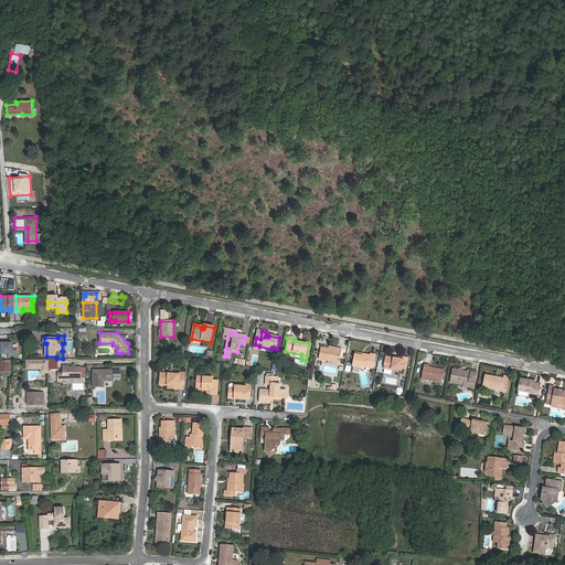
[(13,342),(1,342),(1,354),(13,354),(13,342)]
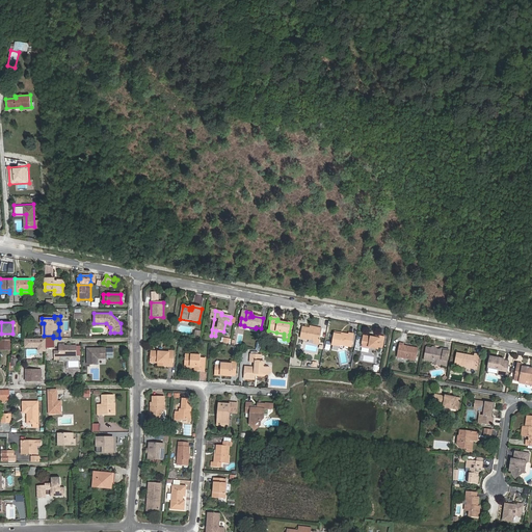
[(316,329),(309,328),(301,326),(299,338),(313,340),(319,342),(321,328),(317,327),(316,329)]
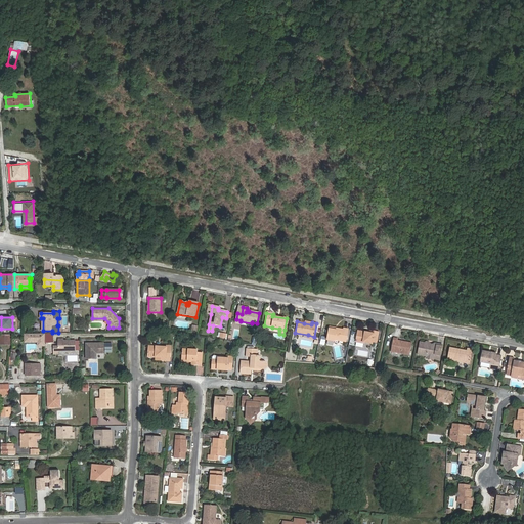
[(335,330),(329,329),(326,340),(334,341),(334,339),(345,341),(347,329),(343,328),(343,330),(336,328),(335,330)]
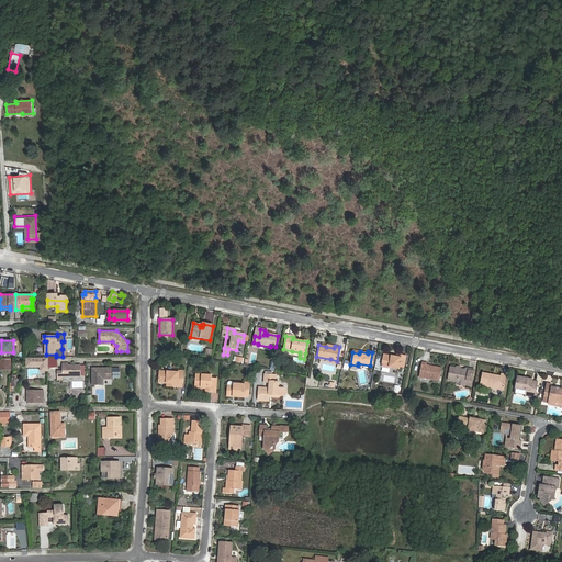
[(392,358),(383,356),(382,366),(390,367),(390,366),(398,367),(398,366),(403,366),(405,356),(401,355),(401,357),(396,357),(392,356),(392,358)]
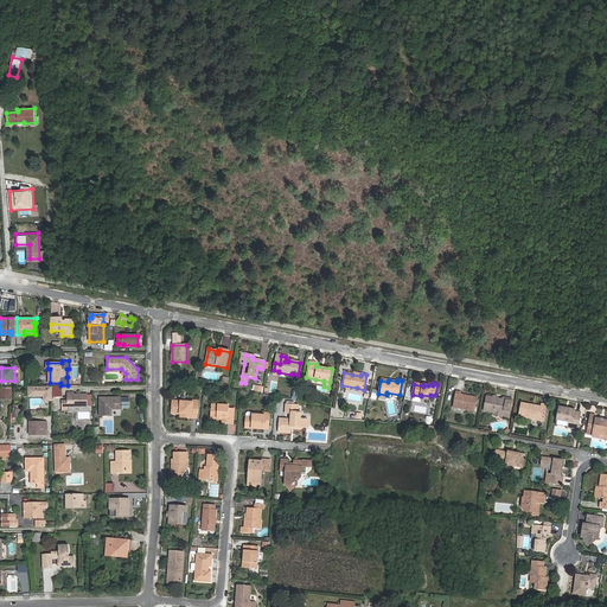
[(62,385),(52,387),(52,397),(62,396),(62,385)]
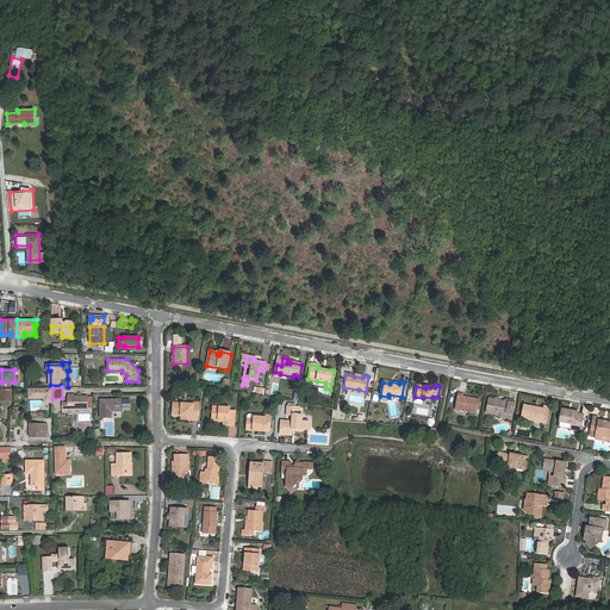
[(0,397),(6,397),(6,402),(12,402),(12,390),(0,388),(0,397)]
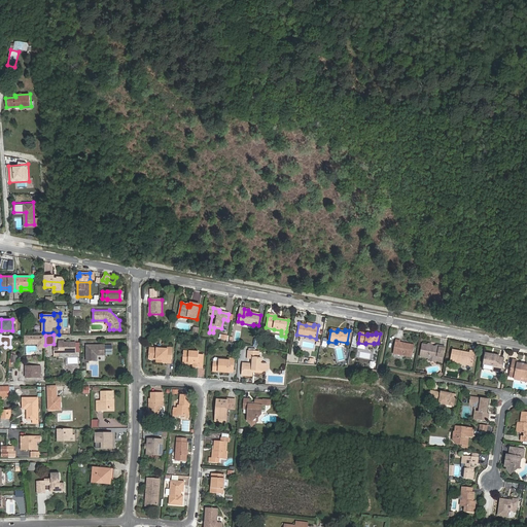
[(44,336),(25,337),(25,345),(37,345),(37,349),(45,349),(44,336)]
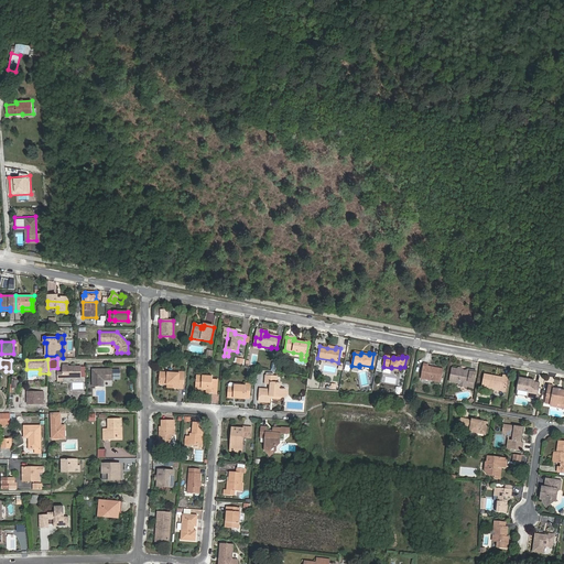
[(441,370),(433,369),(425,367),(425,365),(421,365),(418,379),(438,382),(441,370)]
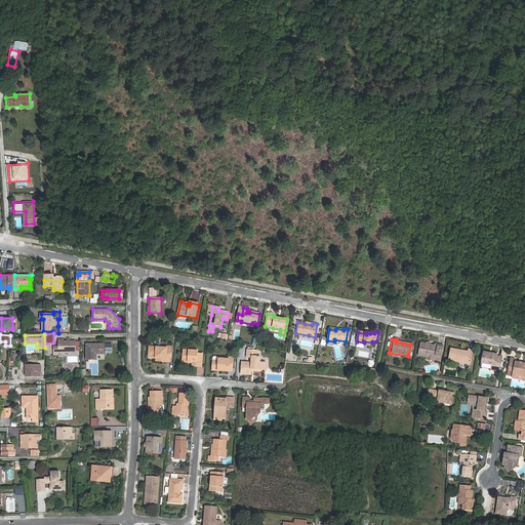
[(437,344),(429,341),(428,344),(426,342),(426,341),(419,339),(417,352),(427,354),(434,356),(433,357),(439,358),(442,342),(437,341),(437,344)]
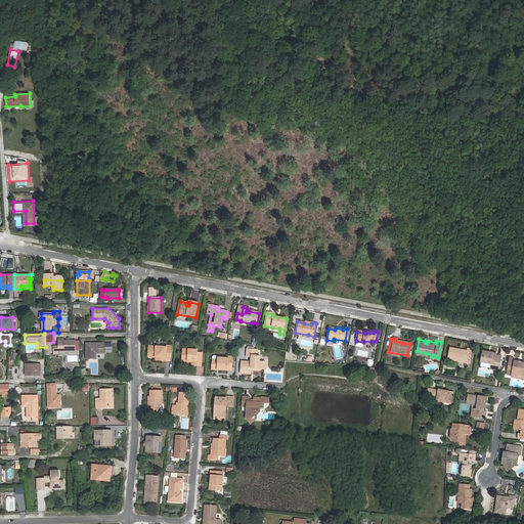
[(58,346),(53,346),(53,354),(58,354),(58,350),(76,351),(76,341),(58,340),(58,346)]
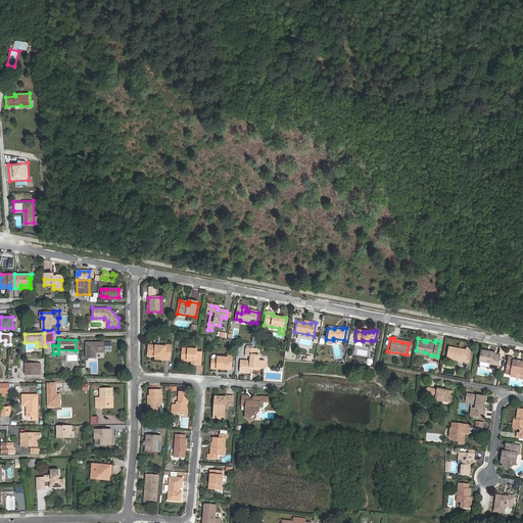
[(103,342),(86,342),(86,358),(96,358),(96,352),(103,352),(103,342)]
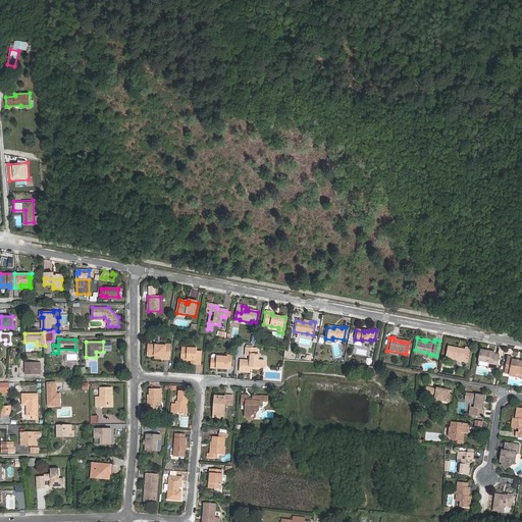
[(165,354),(169,354),(170,346),(166,346),(165,347),(148,346),(148,356),(155,357),(158,357),(158,360),(165,360),(165,354)]
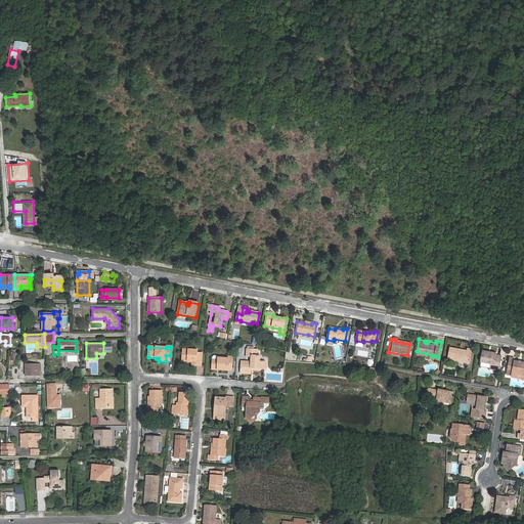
[(467,351),(448,348),(446,358),(457,360),(456,362),(469,364),(472,350),(467,349),(467,351)]
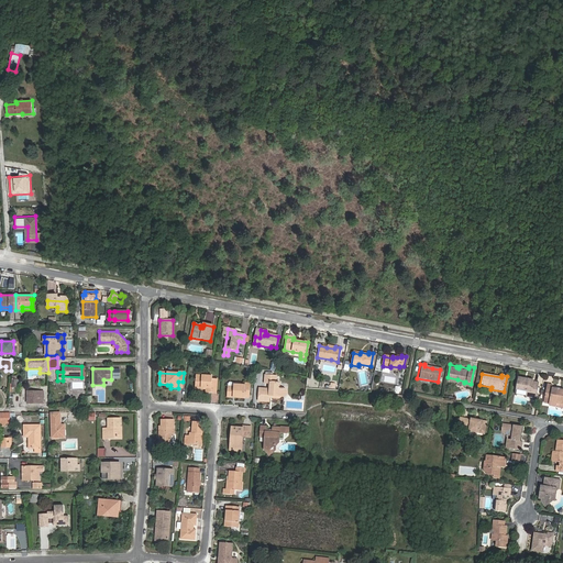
[(525,390),(526,390),(530,392),(529,396),(534,397),(538,382),(532,381),(532,379),(526,377),(525,379),(520,378),(520,376),(515,375),(512,387),(525,390)]
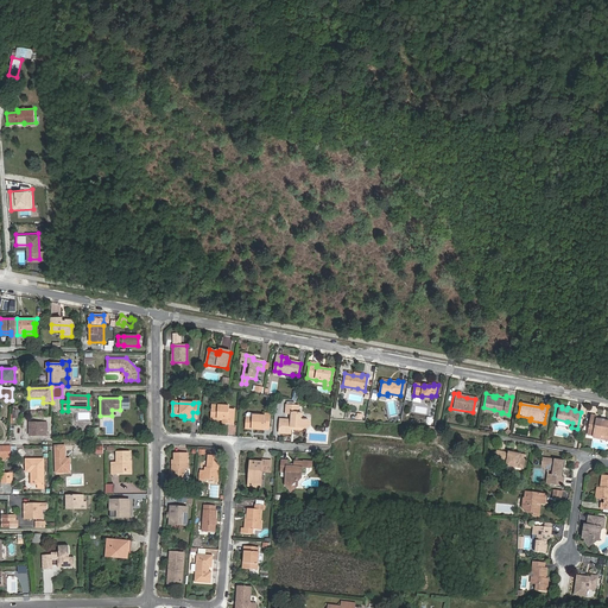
[(223,409),(223,406),(211,406),(210,420),(222,422),(222,424),(234,425),(235,410),(229,410),(223,409)]
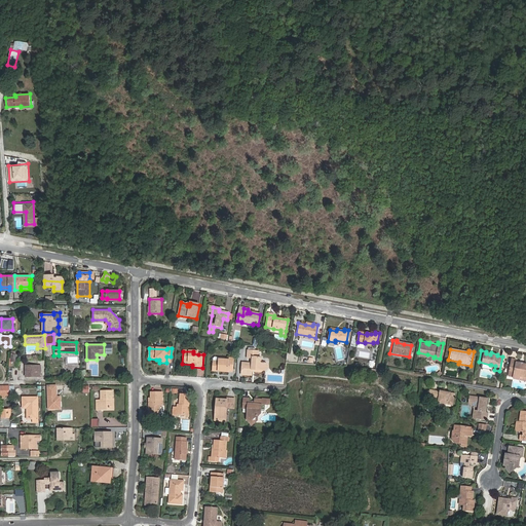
[(255,371),(255,373),(261,373),(263,371),(265,371),(267,369),(268,367),(266,364),(261,364),(261,359),(258,359),(258,351),(248,351),(248,359),(253,360),(252,365),(242,364),(241,375),(251,376),(252,372),(252,371),(255,371)]
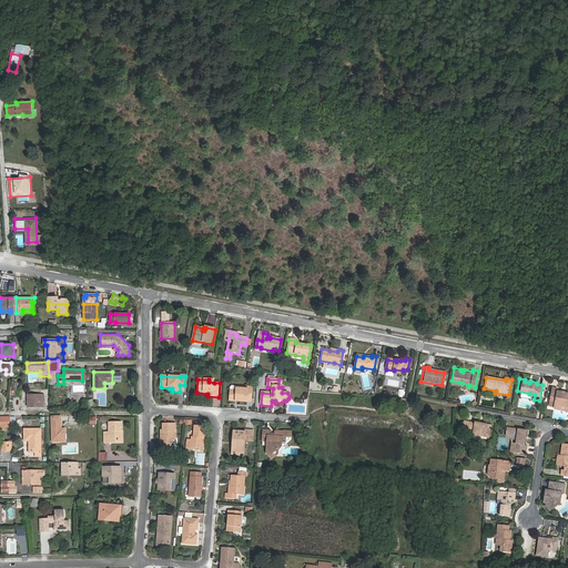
[(230,391),(229,401),(246,402),(251,402),(252,387),(246,387),(246,389),(235,388),(235,387),(233,387),(231,388),(231,391),(230,391)]
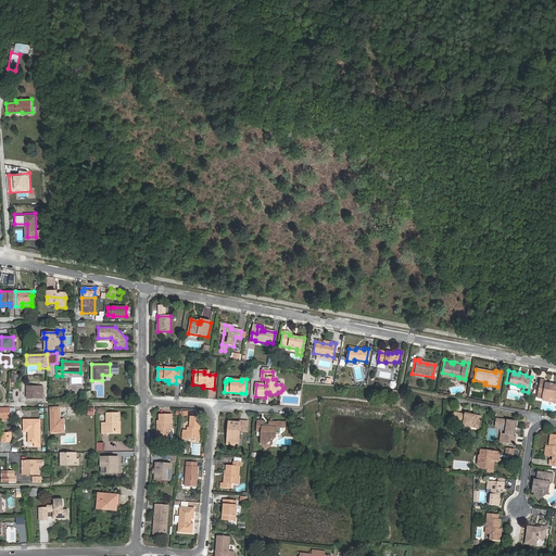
[(548,384),(548,383),(544,382),(544,379),(540,379),(535,397),(541,399),(542,400),(545,401),(547,400),(548,397),(554,399),(554,396),(555,396),(555,384),(552,383),(551,386),(548,384)]
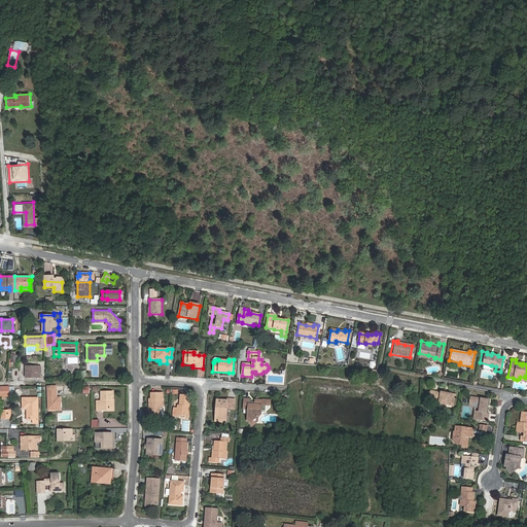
[(41,365),(25,365),(24,378),(41,378),(41,365)]
